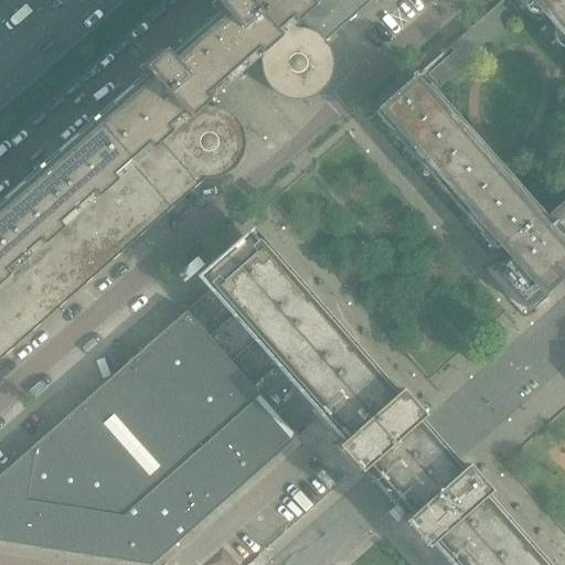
[(324,42),(371,0),(215,0),(210,6),(215,11),(190,33),(163,56),(158,51),(138,68),(144,74),(0,200),(0,358),(34,328),(202,180),(209,180),(216,178),(224,176),(231,170),(236,164),(240,158),(242,150),(243,142),(242,134),(238,127),(233,119),(226,114),(220,110),(212,108),(208,107),(202,102),(228,78),(254,55),(259,62),(259,70),(262,77),(265,84),(268,88),(274,94),(280,97),(288,100),(296,100),(305,100),(311,97),(320,92),(326,85),(329,78),(331,71),(332,63),(330,55),(328,48),(324,42)]
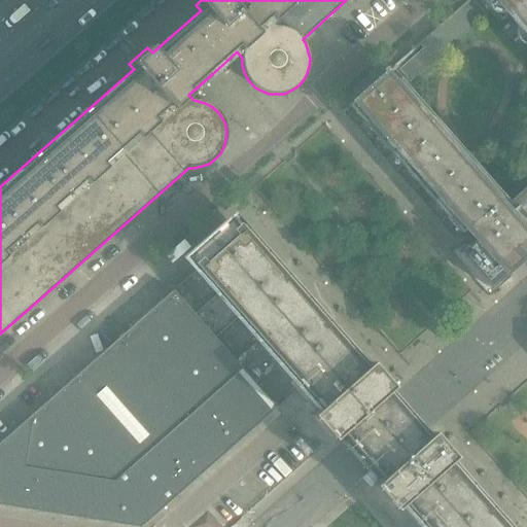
[(526,0),(496,0),(526,34),(526,187),(505,208),(386,73),(348,106),(461,234),(466,230),(477,241),(460,255),(489,288),(505,274),(526,254),(526,0)]
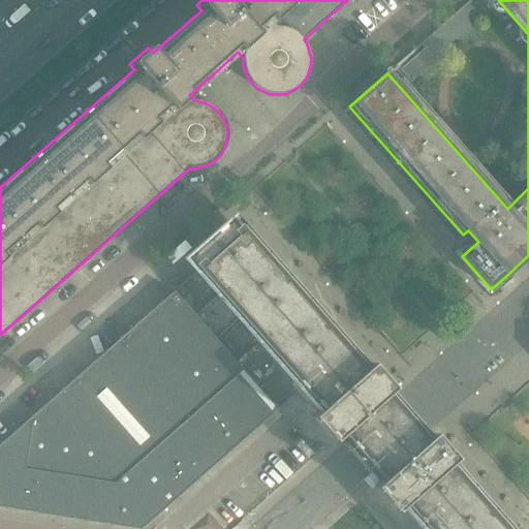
[(409,84),(484,19),(468,2),(431,34),(394,67),(409,84)]
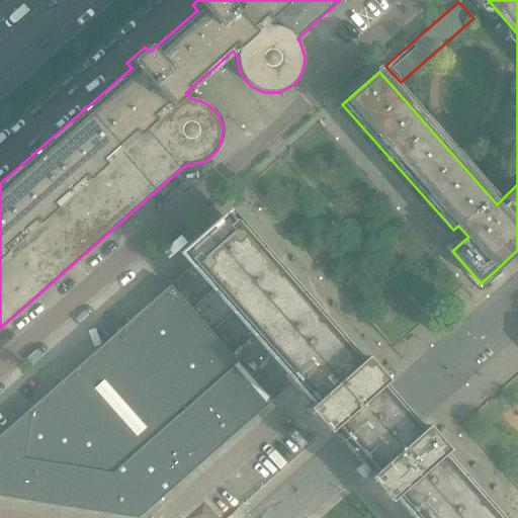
[(405,410),(382,384),(386,381),(364,356),(361,359),(229,209),(179,253),(191,267),(170,285),(235,359),(271,402),(293,382),(312,403),(306,409),(327,433),(333,428),(355,453),(372,472),(366,478),(387,502),(394,497),(412,517),(500,517),(443,453),(446,450),(425,425),(421,428),(405,410)]
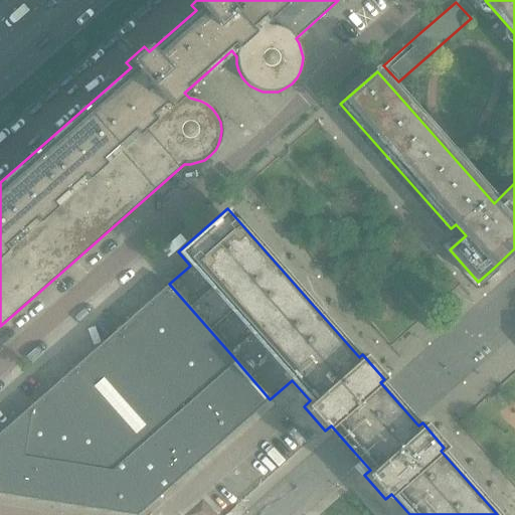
[(138,514),(270,399),(233,357),(169,284),(28,407),(0,433),(0,494),(122,514),(127,514),(138,514)]
